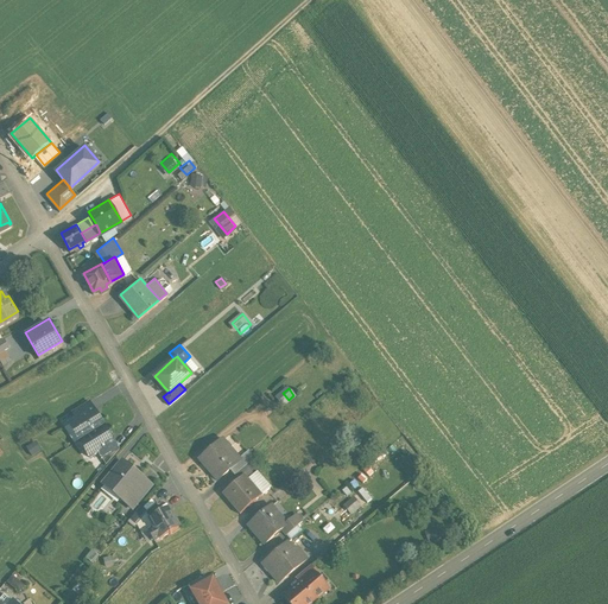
[(89,399),(71,409),(76,417),(93,407),(88,400),(89,399)]
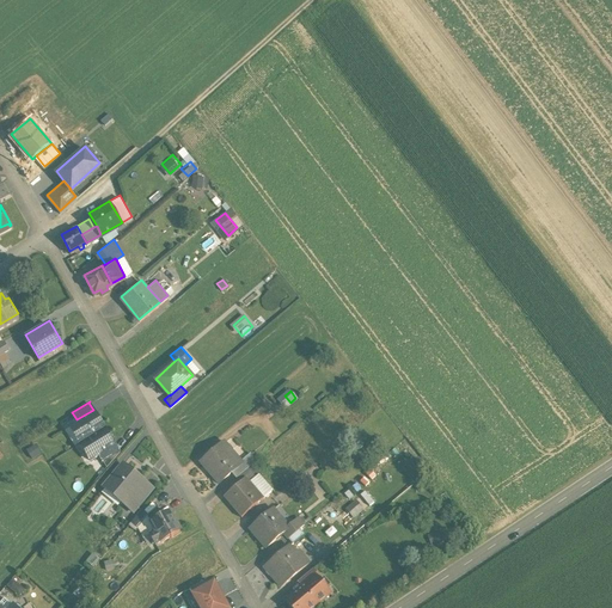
[(77,419),(69,424),(69,425),(73,423),(83,438),(79,441),(80,441),(104,427),(95,409),(93,410),(77,419)]
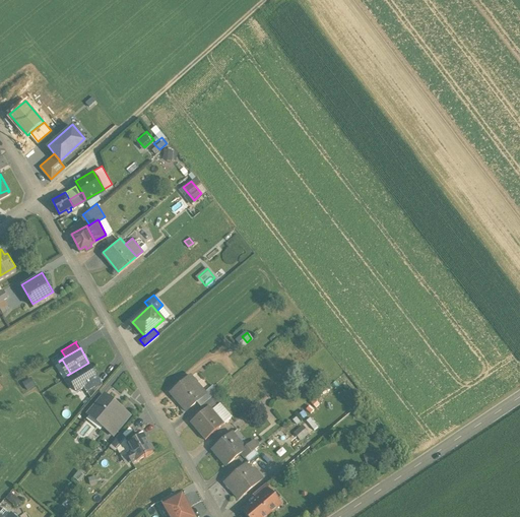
[(88,363),(68,375),(68,376),(71,374),(79,387),(76,389),(76,390),(83,385),(98,377),(88,363)]
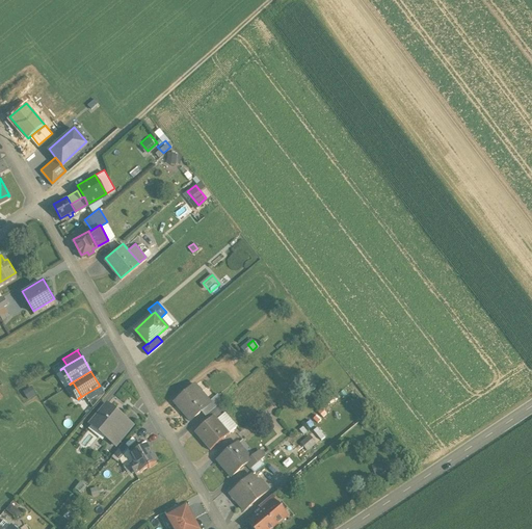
[(201,390),(194,382),(173,400),(179,407),(181,406),(190,417),(188,419),(189,419),(201,408),(207,403),(206,402),(197,392),(201,390)]
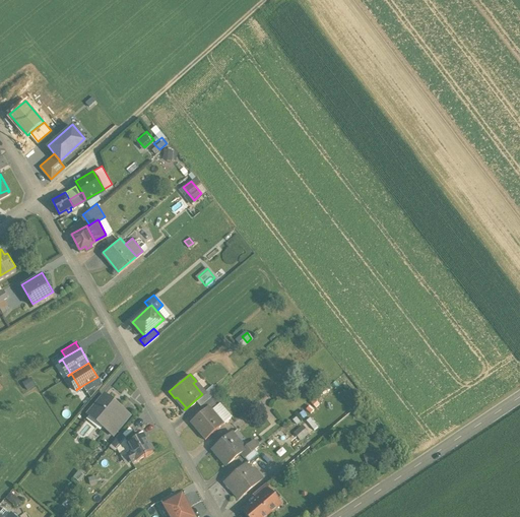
[(98,377),(83,385),(90,396),(102,383),(101,383),(98,377)]
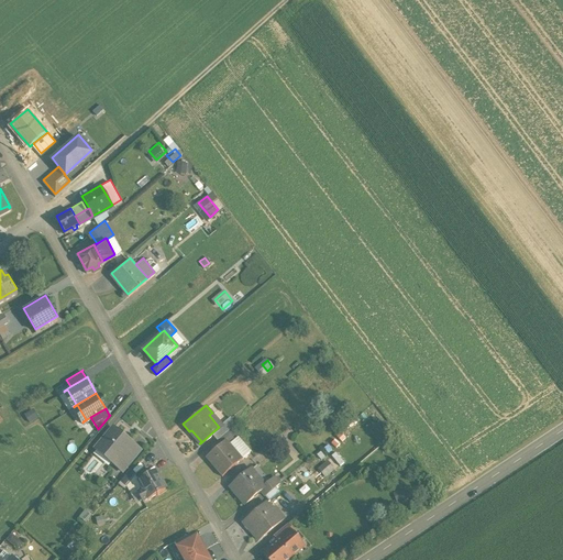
[(33,409),(25,414),(29,420),(37,416),(33,409)]
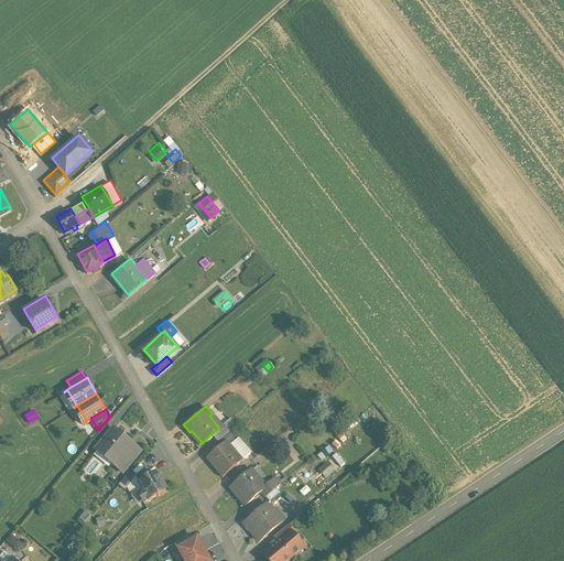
[(227,430),(221,423),(218,427),(219,428),(213,433),(217,439),(227,430)]
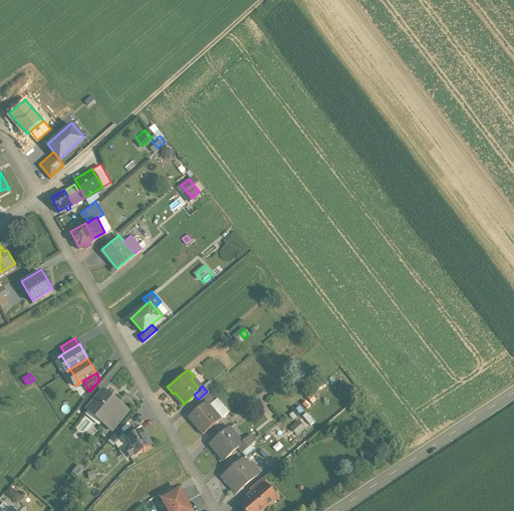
[(118,402),(103,389),(89,405),(104,417),(100,421),(111,429),(123,415),(114,407),(118,402)]
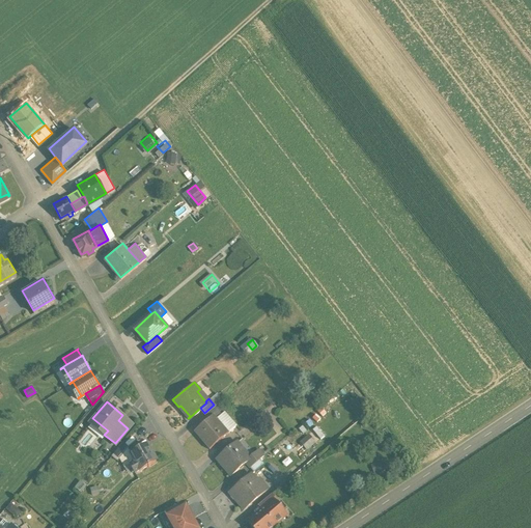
[(213,411),(193,429),(211,447),(236,422),(224,410),(218,416),(213,411)]
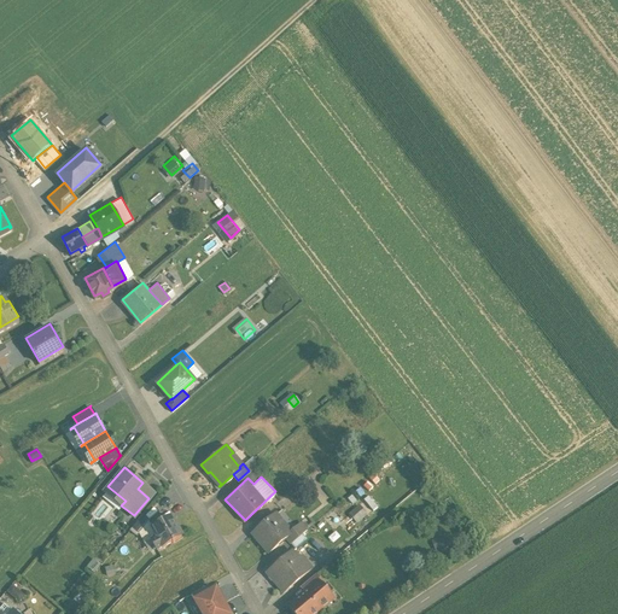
[(368,495),(365,497),(373,507),(377,504),(368,495)]
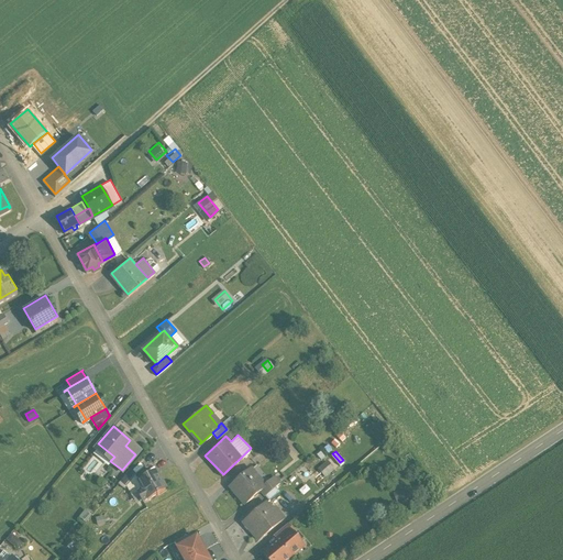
[(328,461),(319,469),(324,475),(333,468),(328,461)]
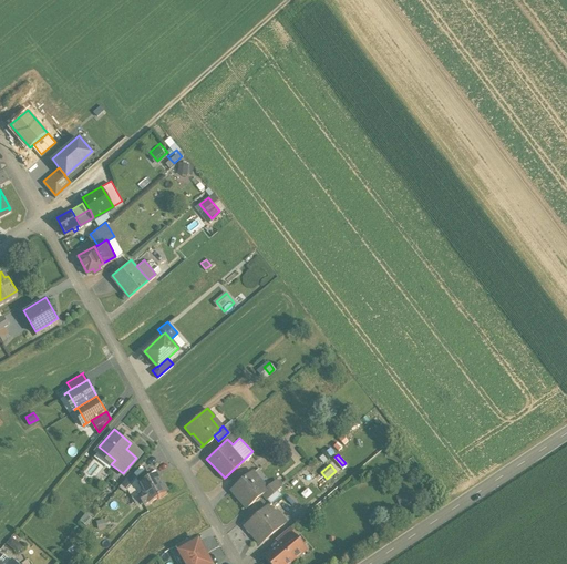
[(267,488),(253,470),(230,489),(245,506),(261,493),(268,489),(267,488)]
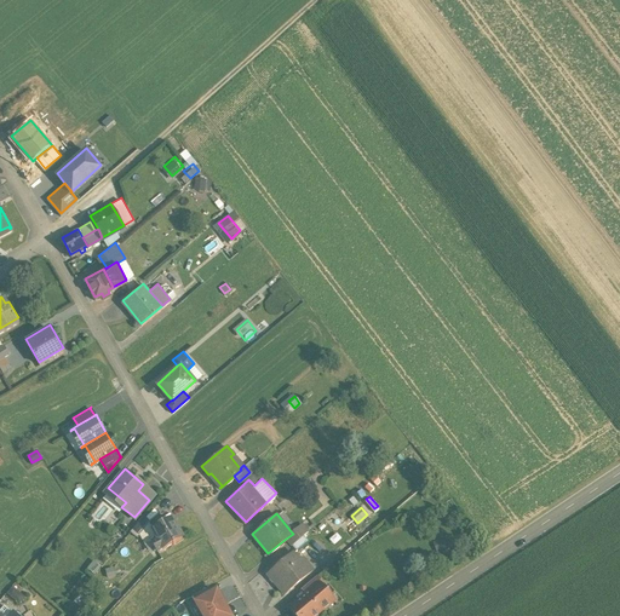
[(143,514),(131,530),(137,536),(139,533),(150,520),(143,514)]
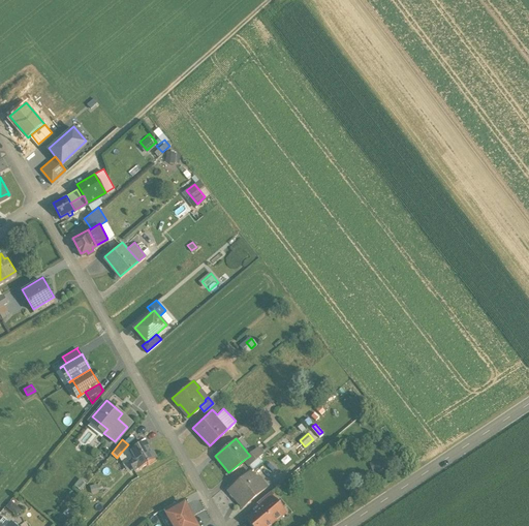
[(131,451),(130,451),(134,458),(129,461),(129,462),(134,470),(155,458),(146,441),(131,451)]
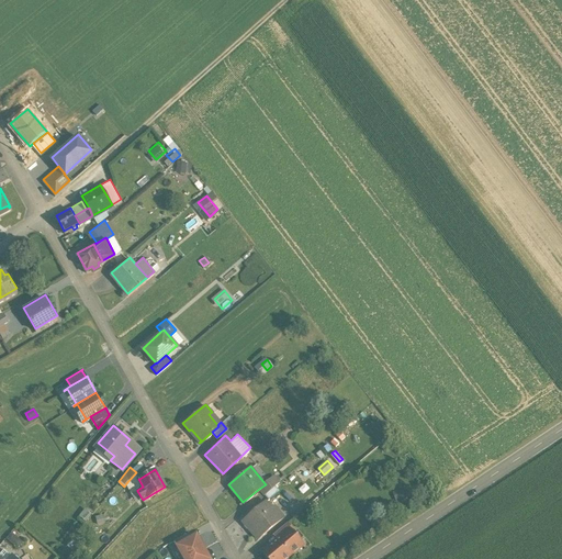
[(136,472),(126,483),(132,494),(137,491),(137,490),(143,487),(138,479),(139,479),(136,472)]
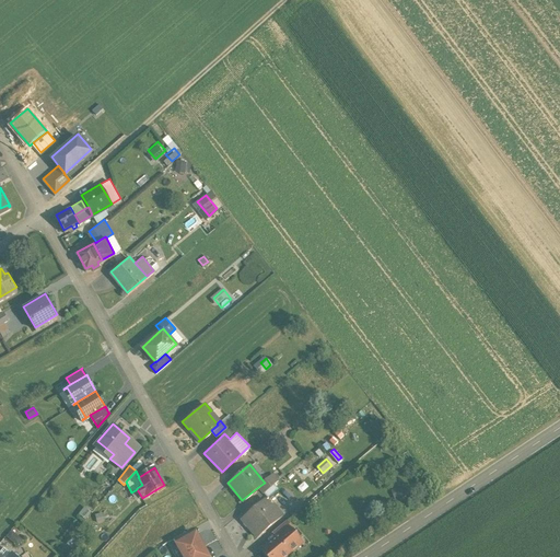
[(272,474),(264,482),(265,483),(258,487),(263,492),(277,480),(272,474)]
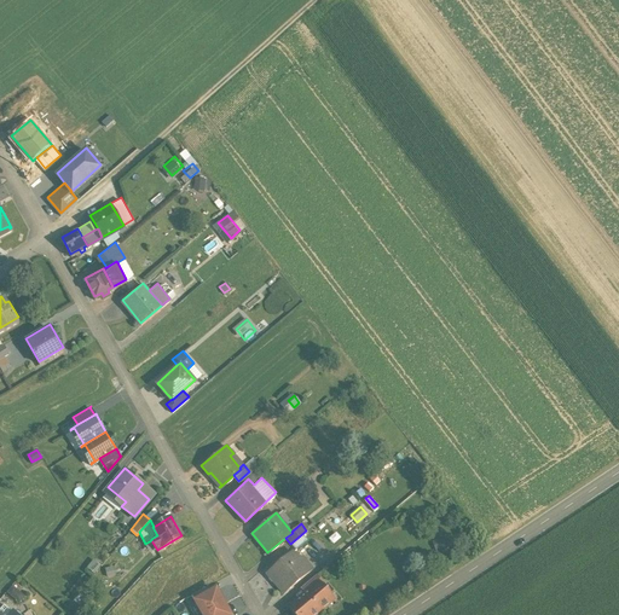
[(435,549),(451,545),(447,533),(433,537),(435,549)]
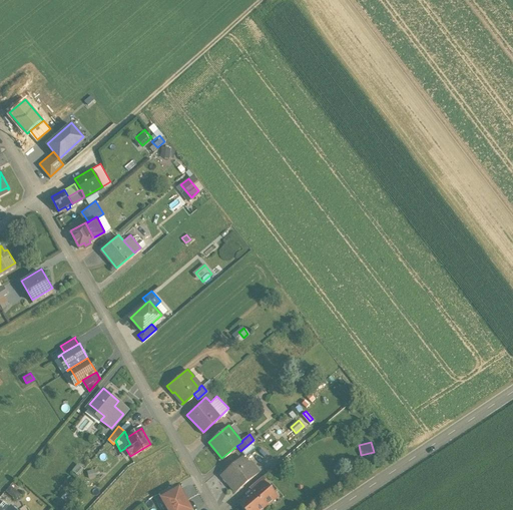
[(241,458),(221,475),(227,482),(230,480),(237,489),(258,471),(250,462),(247,464),(241,458)]
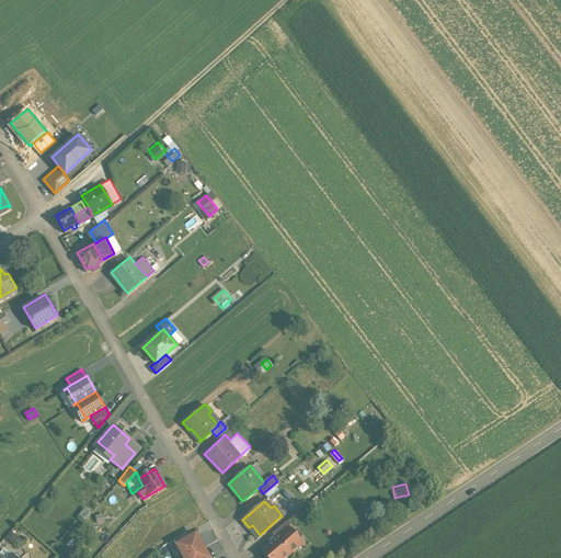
[(91,513),(84,508),(78,515),(84,521),(91,513)]
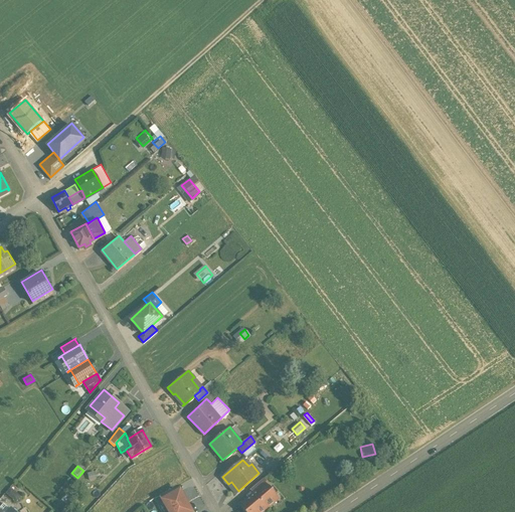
[(264,478),(252,486),(256,491),(265,484),(267,486),(269,484),(264,478)]
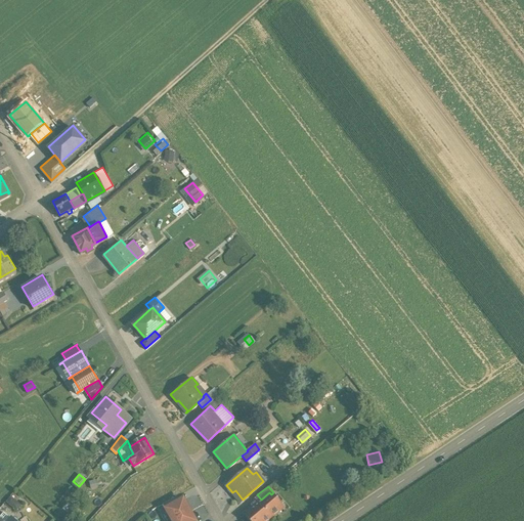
[(261,500),(245,514),(251,520),(265,520),(282,507),(271,494),(269,492),(261,500)]
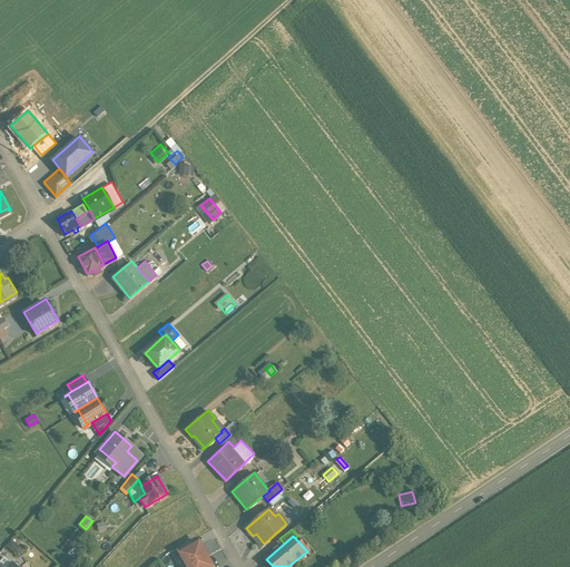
[(7,544),(17,554),(22,547),(12,538),(7,544)]
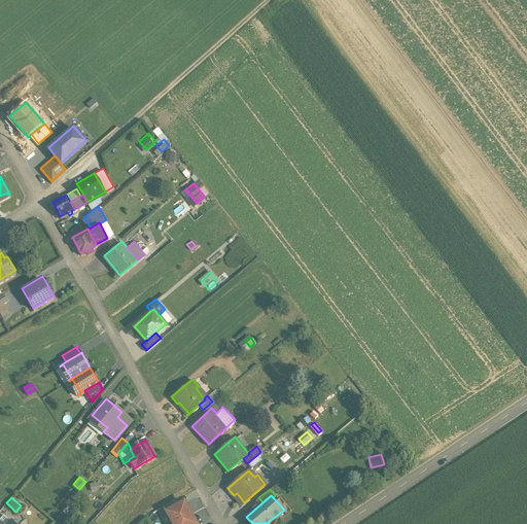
[(175,499),(164,505),(166,512),(178,504),(175,499)]
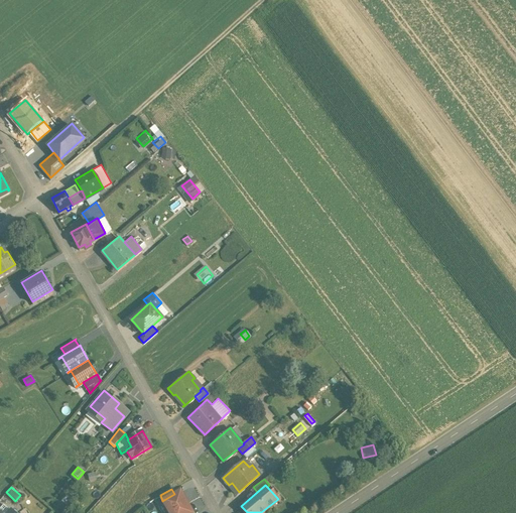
[(174,494),(162,501),(169,512),(186,502),(180,491),(174,494)]
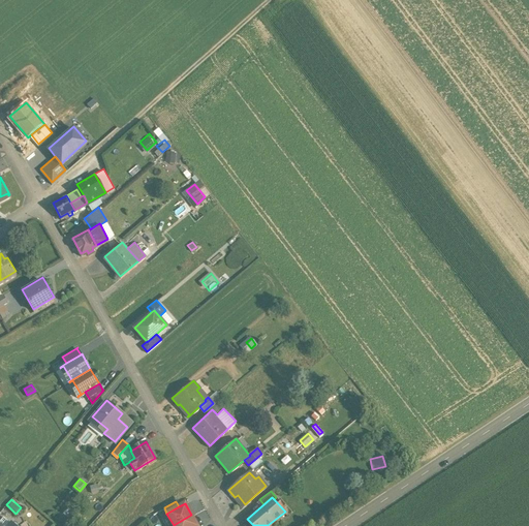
[(197,525),(191,515),(174,525),(197,525)]
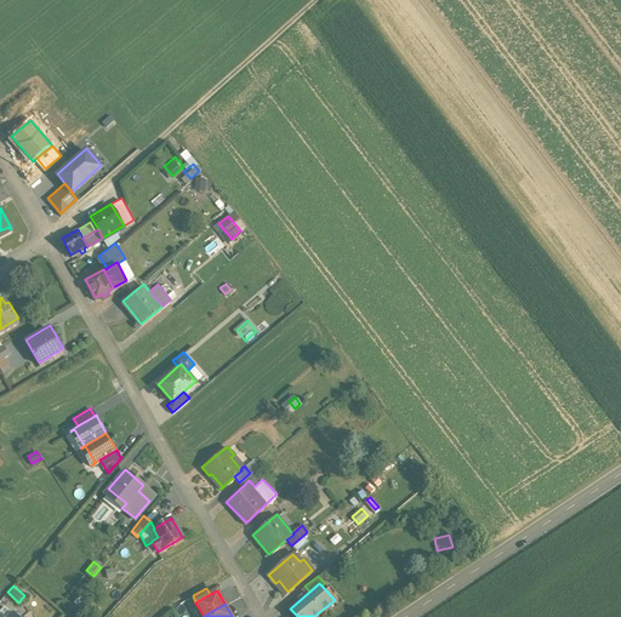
[(7,616),(12,612),(4,606),(0,610),(0,615),(1,616),(7,616)]
